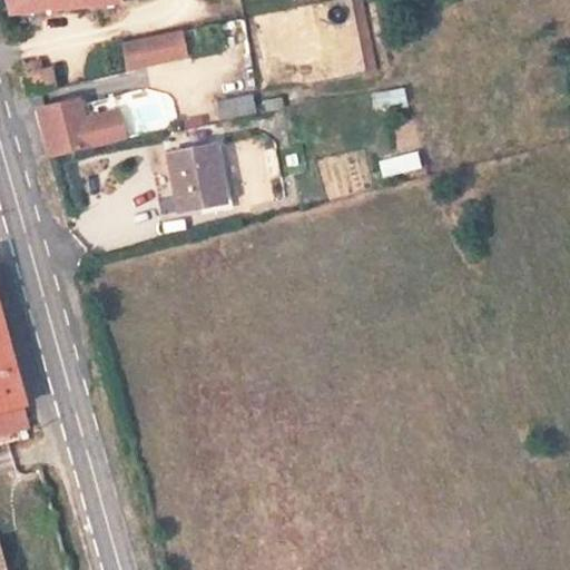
[(69,17),(68,0),(39,0),(41,22),(69,17)]
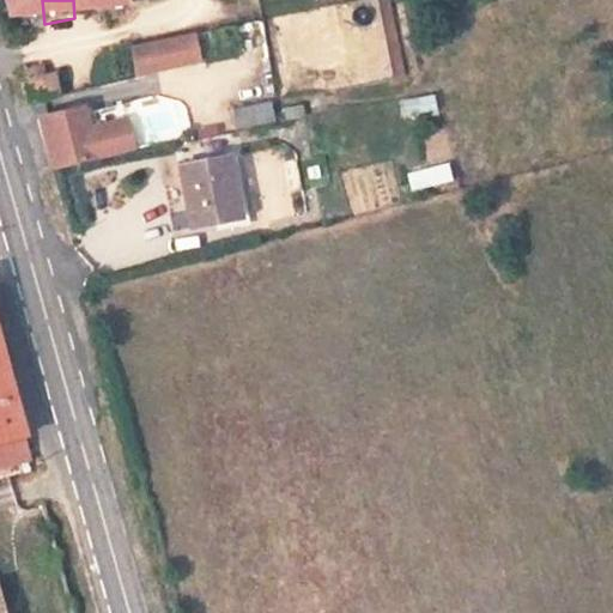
[(296,87),(404,71),(392,0),(381,0),(284,16),(296,87)]
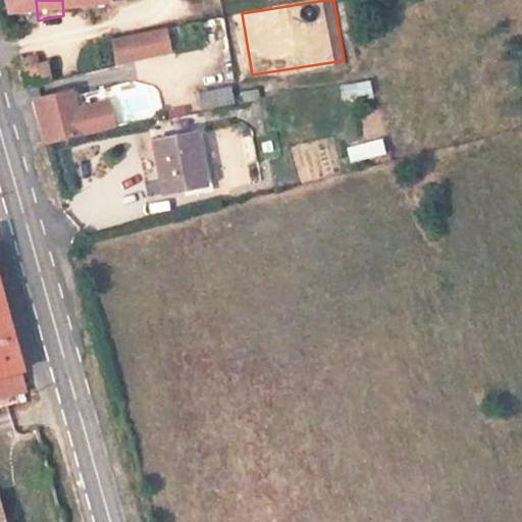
[(0,28),(12,25),(9,9),(0,8),(0,28)]
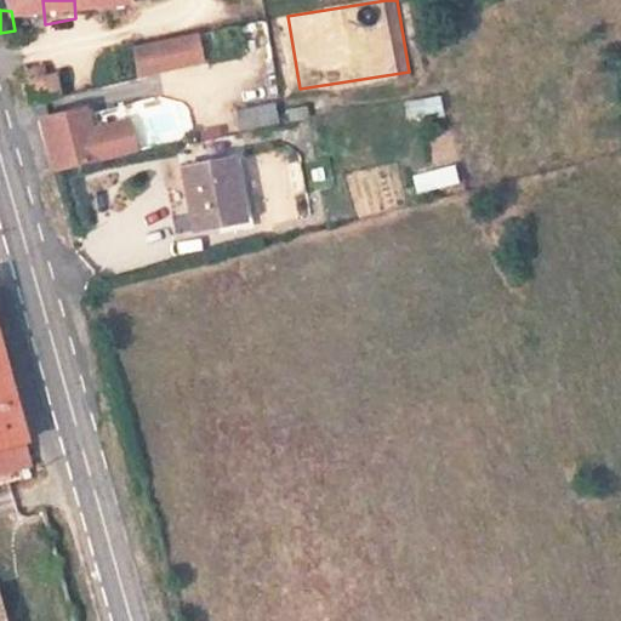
[(45,24),(44,13),(21,17),(23,29),(45,24)]
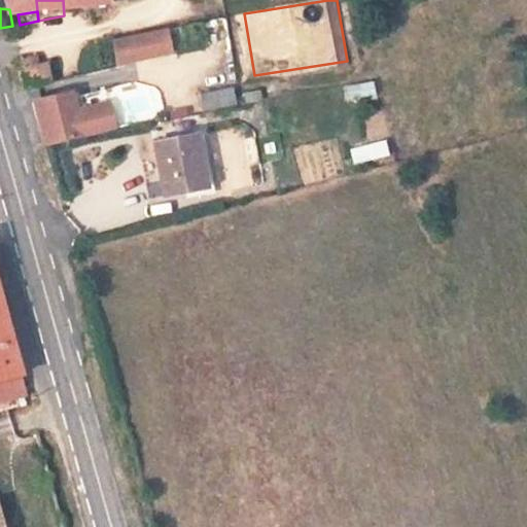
[(92,65),(89,30),(64,29),(64,15),(38,21),(20,25),(12,26),(0,28),(0,41),(8,70),(92,65)]
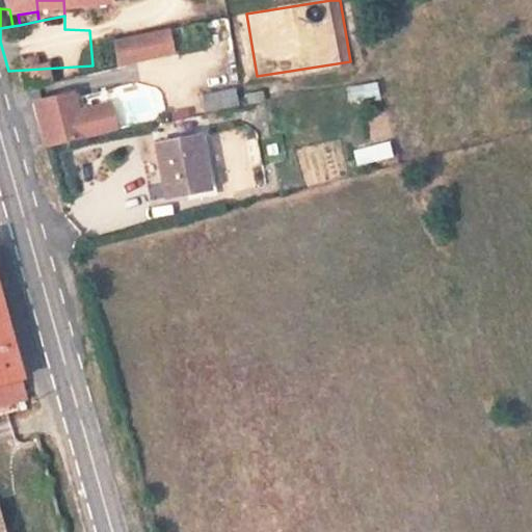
[(169,27),(111,38),(116,65),(175,54),(169,27)]
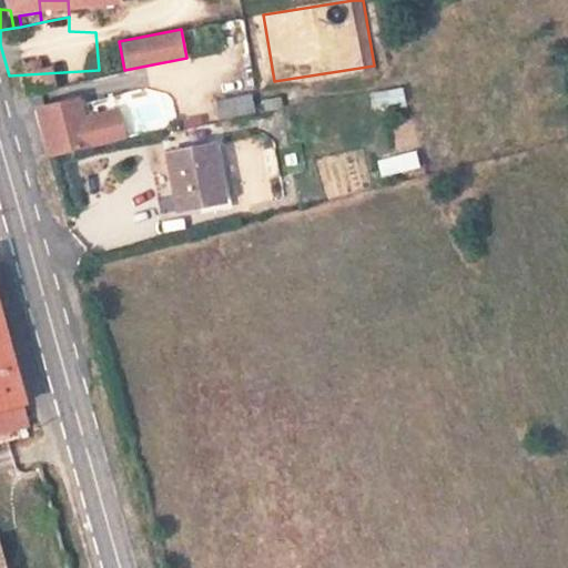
[(402,87),(369,92),(372,108),(405,102),(402,87)]
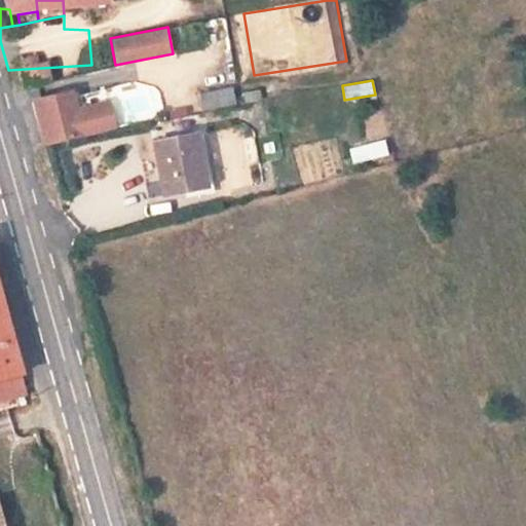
[(233,87),(199,92),(201,110),(236,105),(233,87)]
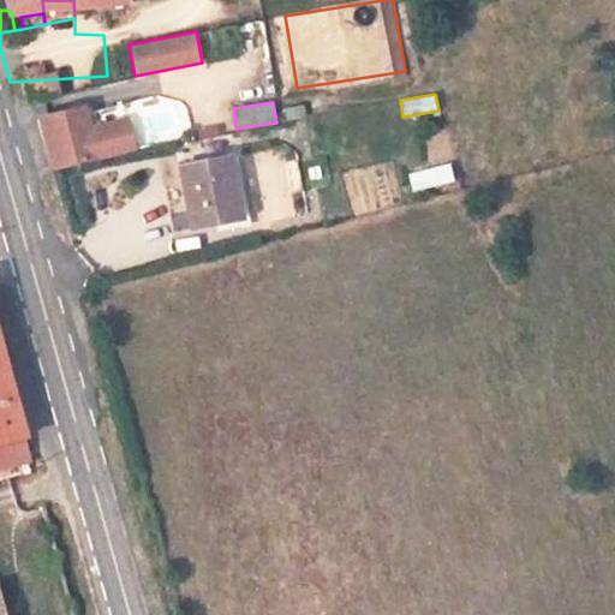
[(130,117),(93,124),(89,105),(37,114),(48,169),(137,153),(130,117)]
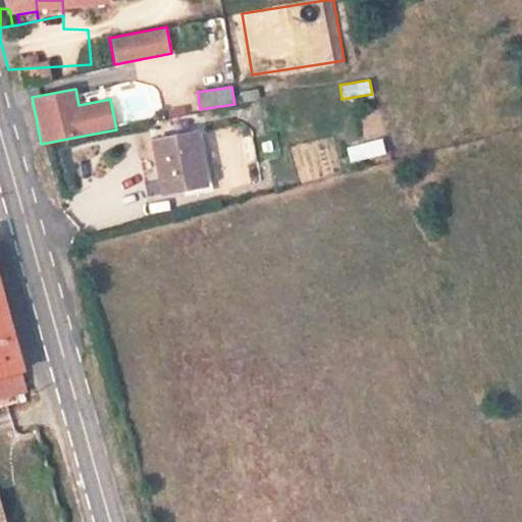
[(155,194),(206,190),(201,132),(150,136),(155,194)]
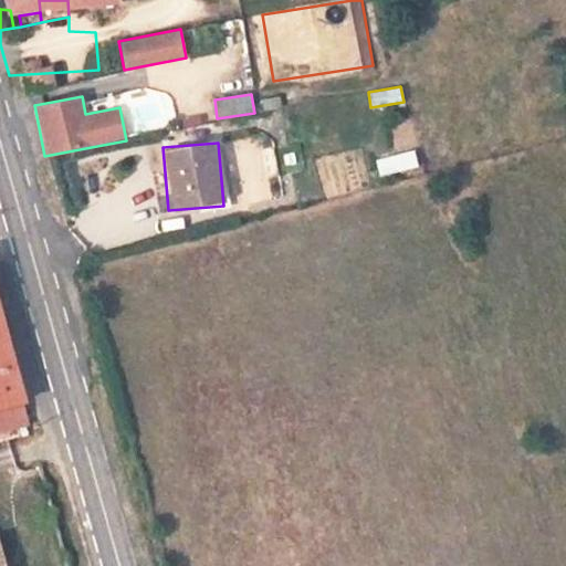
[(413,148),(374,160),(379,178),(419,166),(413,148)]
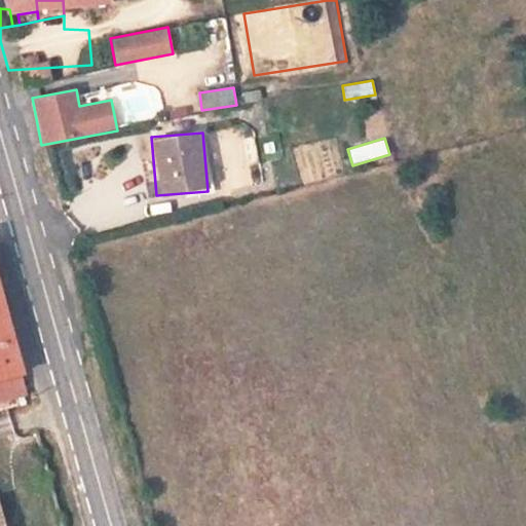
[(0,406),(29,401),(0,297),(0,406)]
